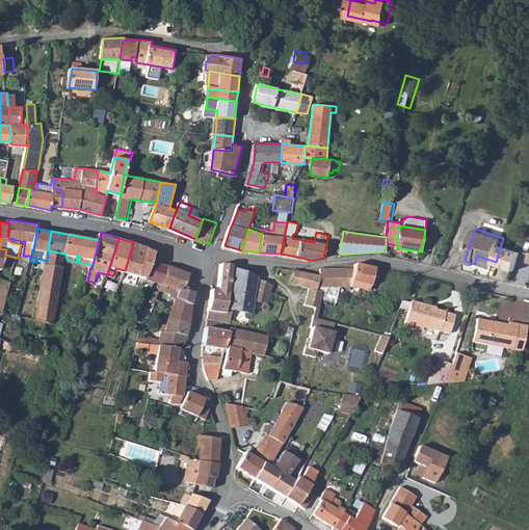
[(133,242),(125,270),(129,272),(126,280),(137,284),(139,275),(163,284),(168,265),(161,263),(163,255),(148,248),(149,247),(133,242)]
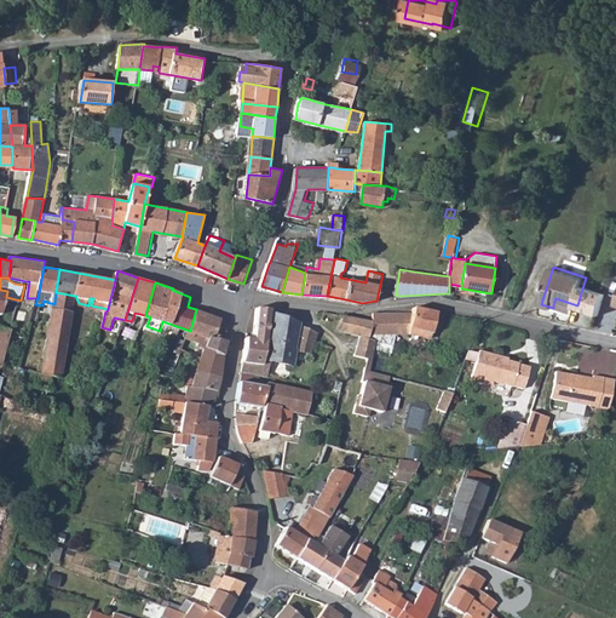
[(583,285),(577,305),(602,314),(608,292),(583,285)]
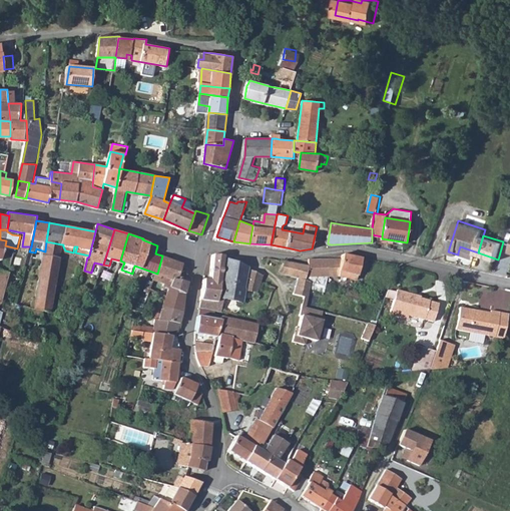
[(45,251),(36,308),(45,311),(52,312),(62,244),(46,241),(45,251)]
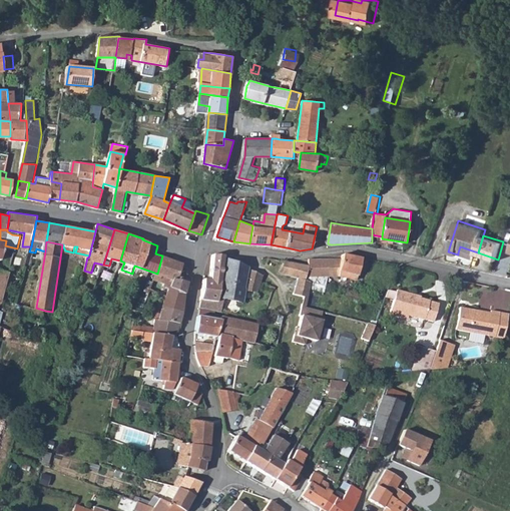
[(460,246),(458,252),(476,258),(478,252),(460,246)]
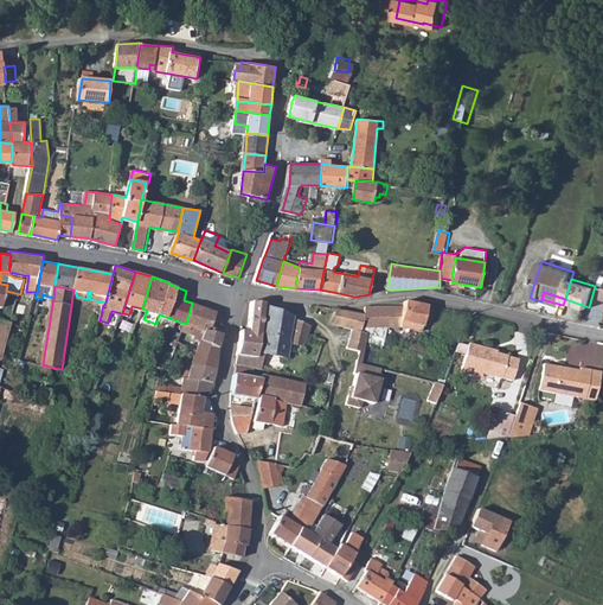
[(255,331),(243,329),(239,354),(258,356),(260,352),(267,306),(265,305),(267,301),(254,300),(251,325),(256,325),(255,331)]
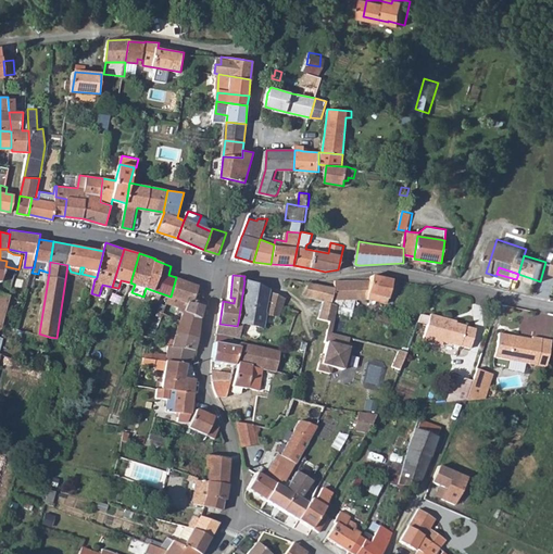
[(372,279),(337,279),(337,287),(334,298),(369,298),(373,299),(389,302),(393,279),(374,275),(372,279)]
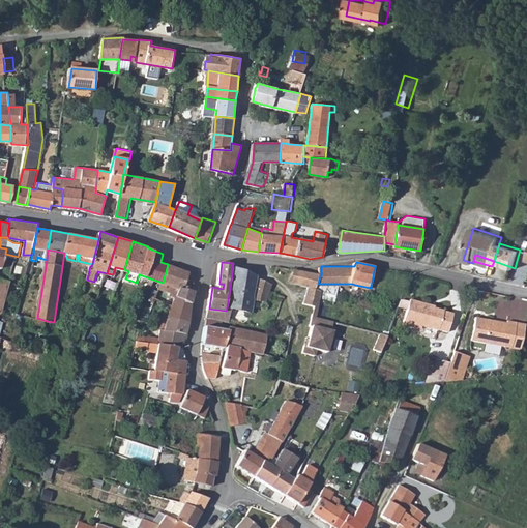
[(168,264),(163,283),(160,288),(172,292),(171,294),(177,296),(176,297),(192,302),(195,291),(193,290),(185,288),(188,279),(191,272),(168,264)]
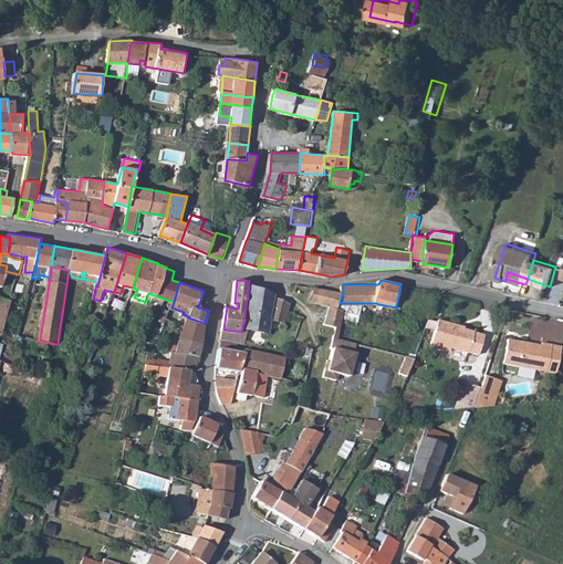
[(249,285),(242,329),(243,329),(243,327),(248,327),(270,332),(272,319),(287,321),(293,303),(249,285)]
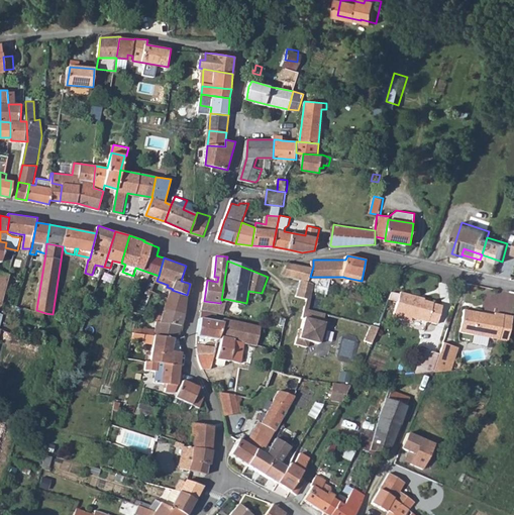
[(288,262),(284,274),(302,279),(309,281),(310,277),(313,267),(288,262)]
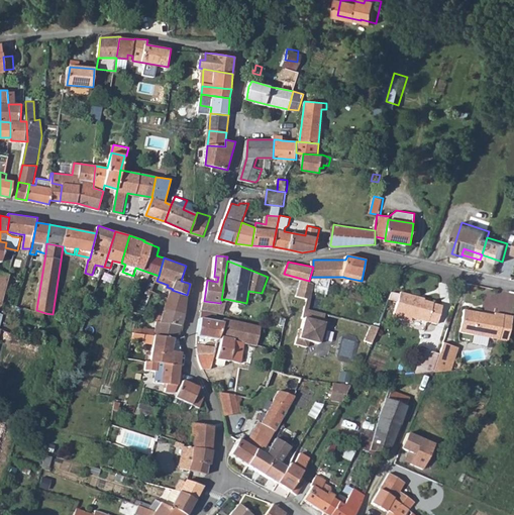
[(0,304),(3,305),(11,274),(0,271),(0,304)]
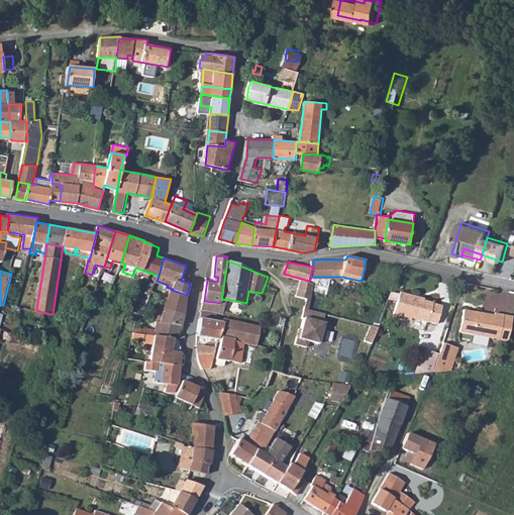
[(184,272),(181,281),(188,283),(190,278),(190,274),(184,272)]
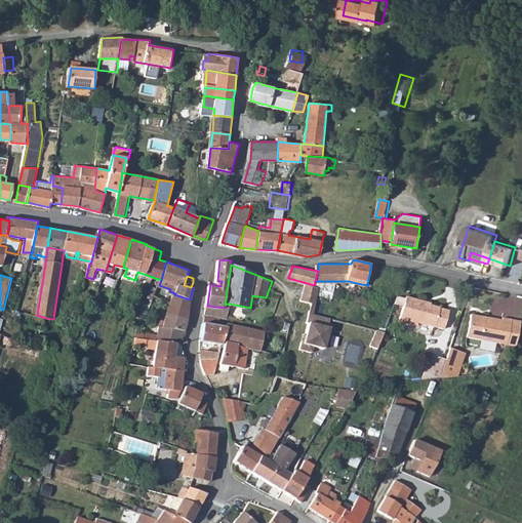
[(314,285),(307,283),(303,299),(313,303),(311,312),(316,313),(319,294),(320,287),(314,285)]
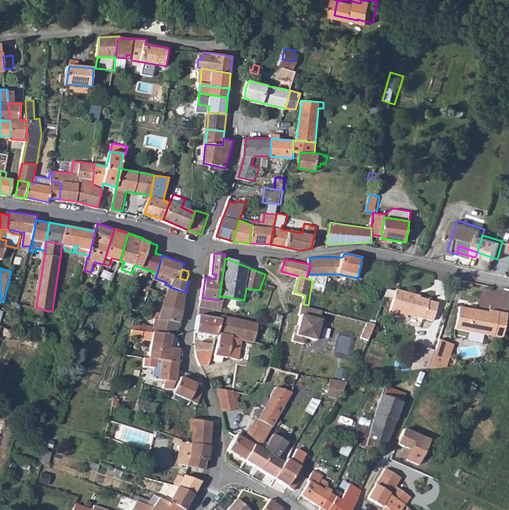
[(154,281),(149,279),(146,289),(150,291),(154,281)]
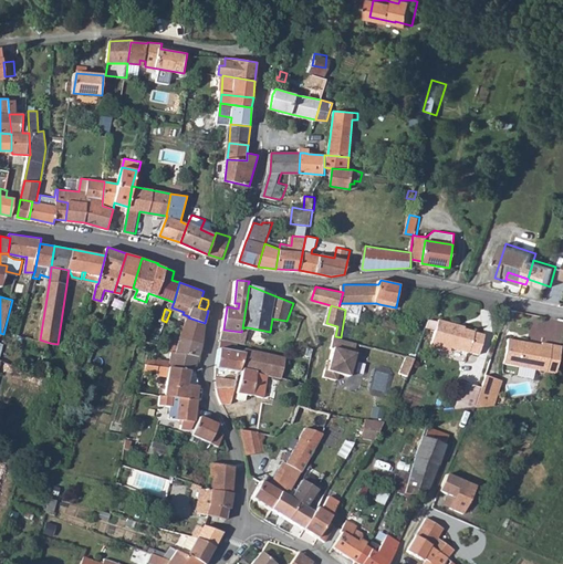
[(188,317),(180,338),(204,343),(205,323),(188,317)]
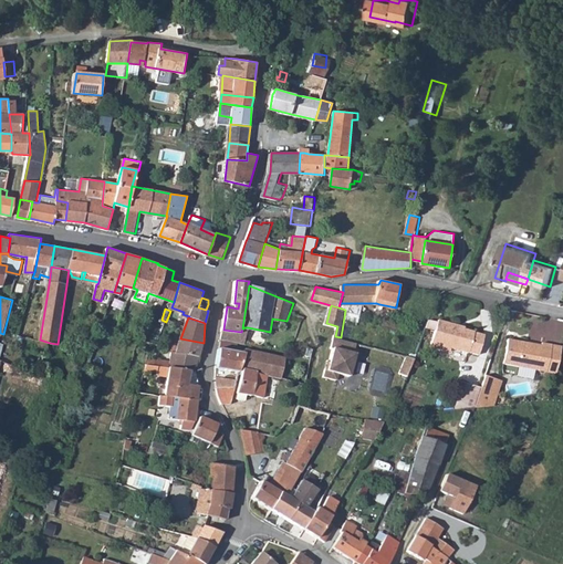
[(431,319),(428,326),(437,329),(439,321),(431,319)]
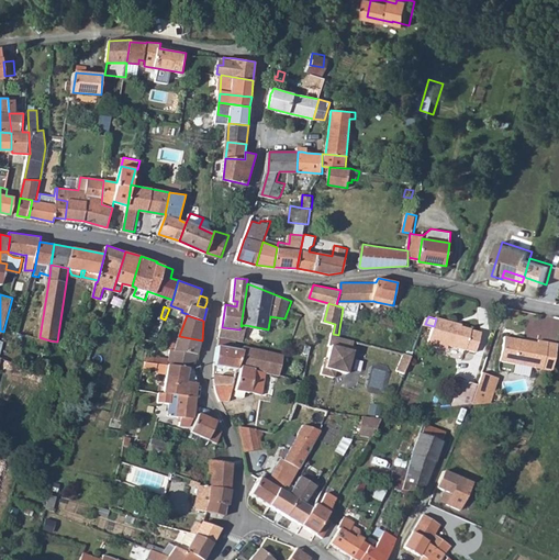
[(436,318),(434,326),(429,343),(449,348),(450,344),(468,349),(468,348),(478,350),(483,331),(473,328),(473,327),(456,323),(456,322),(437,316),(436,318)]
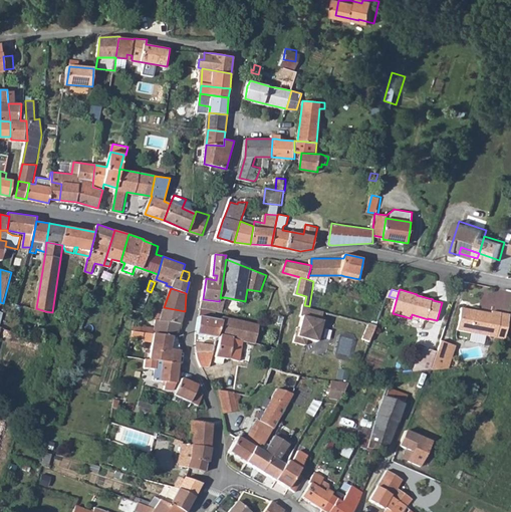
[(220,298),(219,301),(203,299),(202,306),(222,310),(223,310),(225,297),(221,297),(221,298),(220,298)]
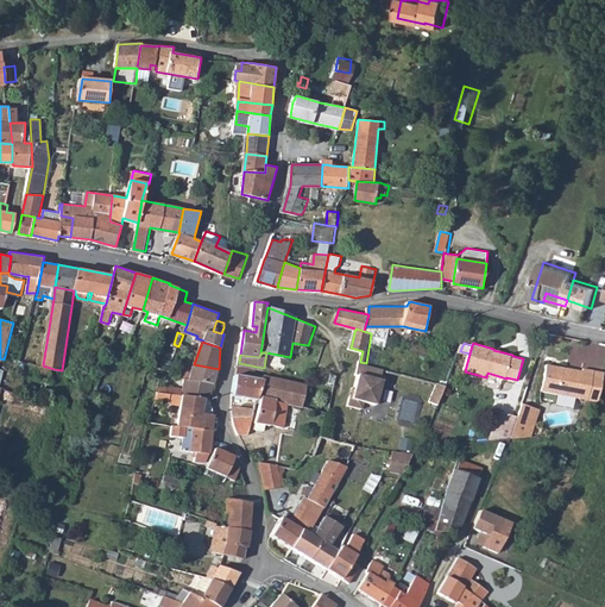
[(184,377),(187,379),(215,383),(219,369),(194,364),(188,362),(184,377)]
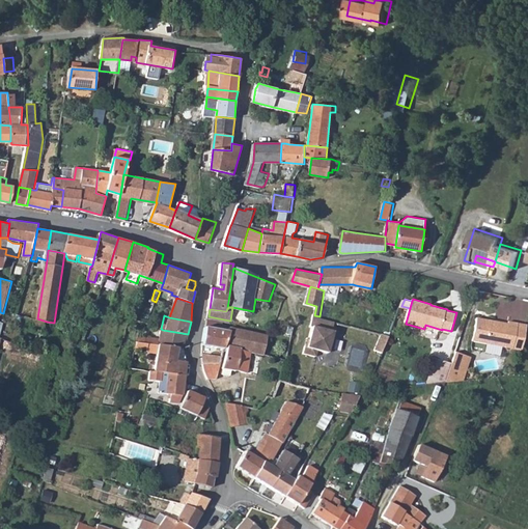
[(320,316),(314,315),(311,326),(313,326),(309,343),(307,344),(305,352),(317,356),(320,349),(330,352),(335,331),(334,330),(336,321),(320,316)]
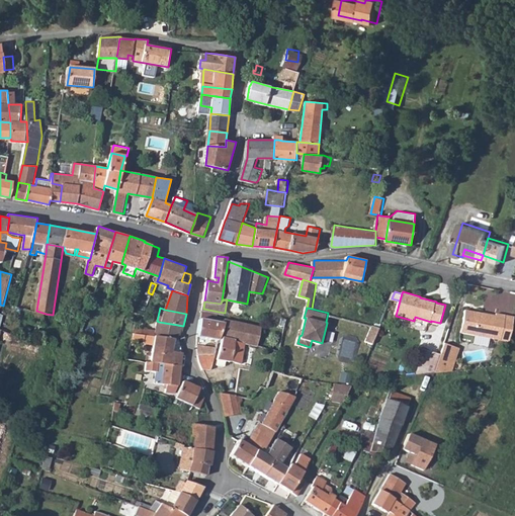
[(26,309),(24,315),(29,316),(28,319),(45,322),(46,314),(36,311),(26,309)]
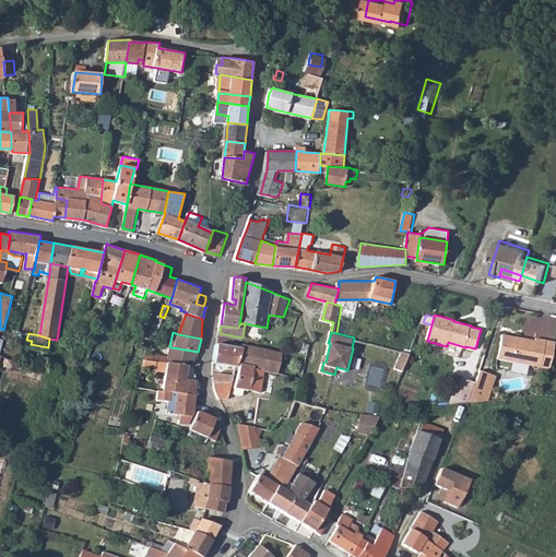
[(523,340),(523,338),(504,333),(499,357),(553,368),(555,354),(555,341),(537,338),(536,342),(523,340)]
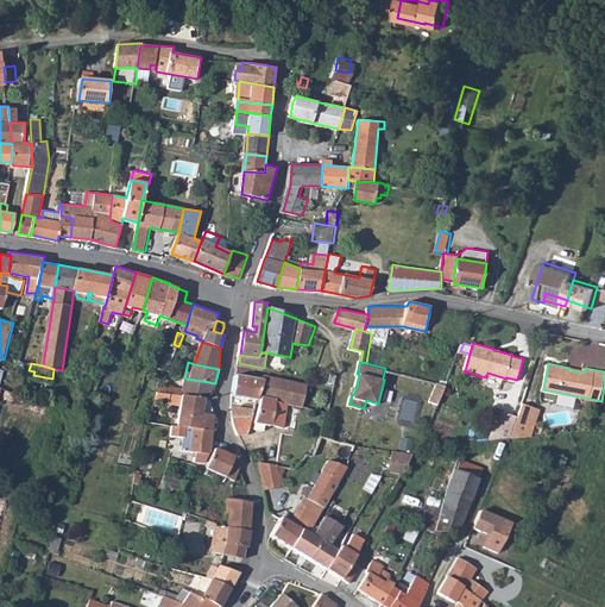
[(234,395),(234,401),(240,401),(241,396),(258,399),(259,396),(262,396),(265,375),(264,375),(264,379),(238,374),(234,395)]
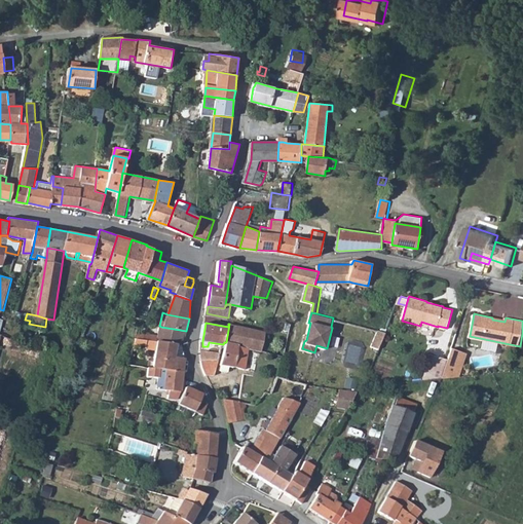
[(226,345),(222,364),(223,364),(231,366),(236,366),(247,368),(250,347),(263,350),(267,332),(229,324),(226,342),(224,342),(223,344),(226,345)]
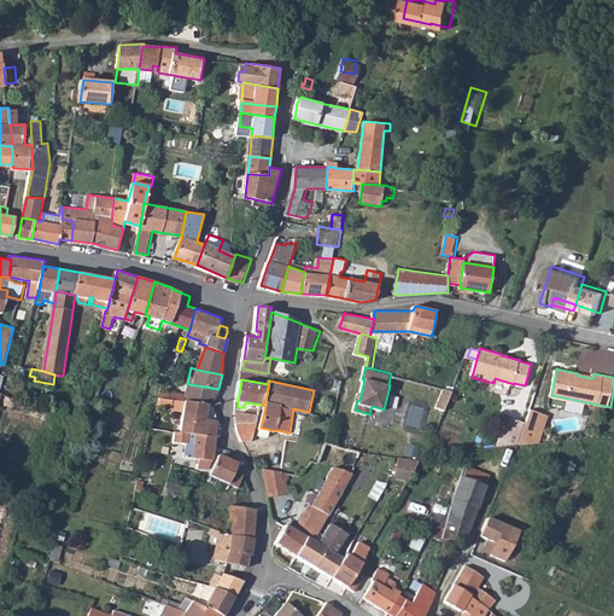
[(170,390),(170,397),(175,399),(208,404),(215,405),(218,389),(189,384),(188,393),(170,390)]
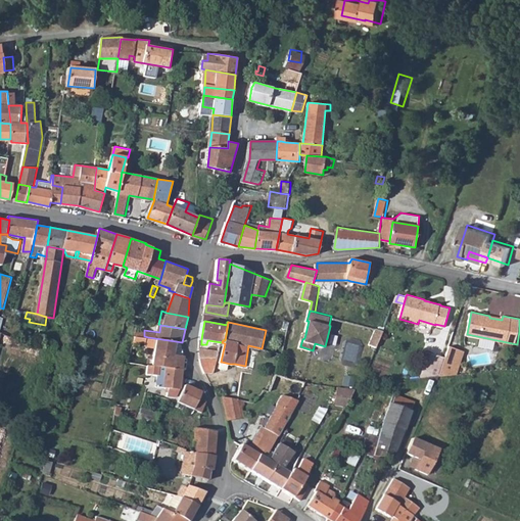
[(67,335),(76,338),(79,329),(71,326),(67,335)]
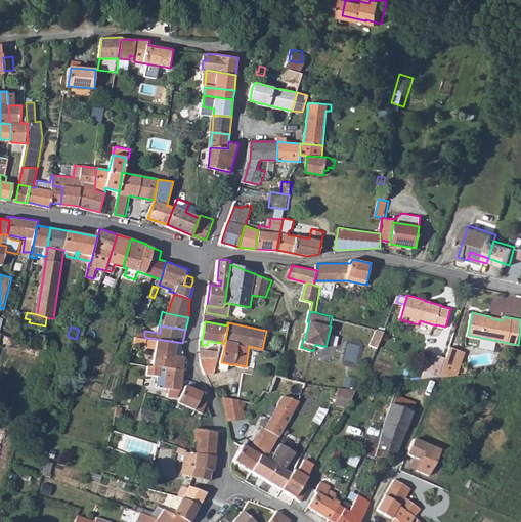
[(381,330),(378,329),(372,344),(379,347),(385,332),(386,331),(381,330)]
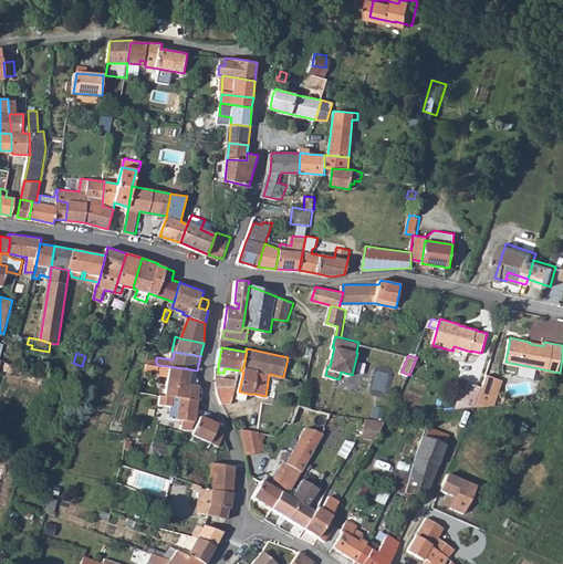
[(167,395),(199,398),(201,385),(189,384),(190,369),(160,365),(159,371),(163,375),(170,376),(167,395)]
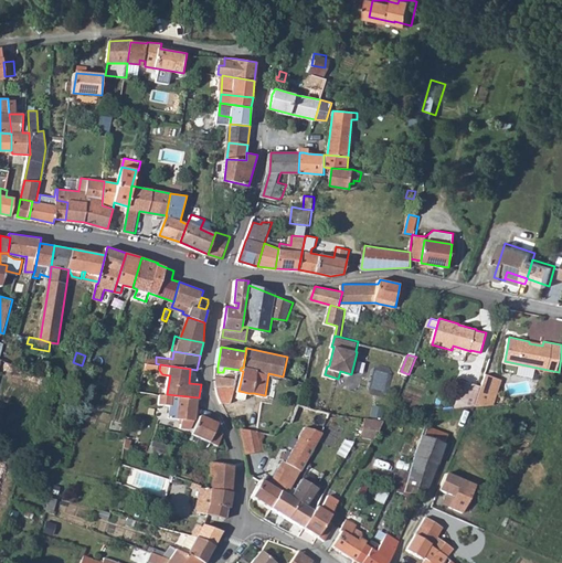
[(189,383),(201,384),(197,370),(190,369),(189,383)]
